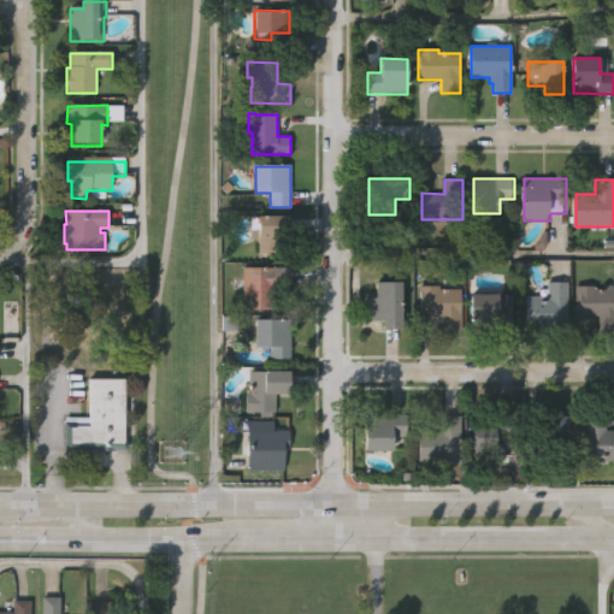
[(259,253),(259,242),(255,242),(255,232),(252,232),(252,218),(258,219),(258,216),(291,217),(291,236),(283,236),(283,253),(259,253)]
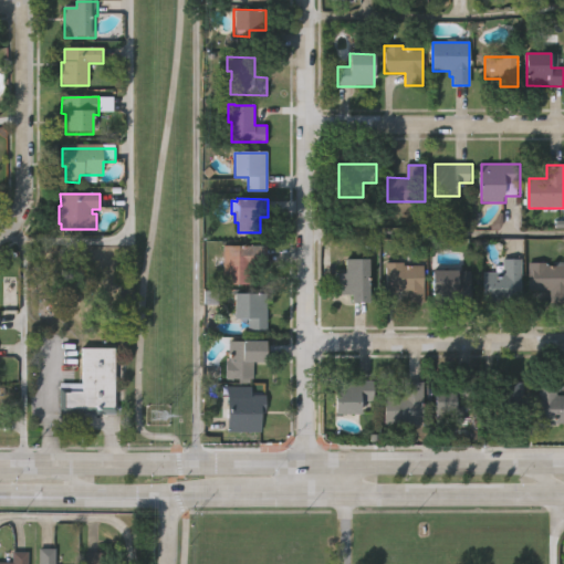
[(222,284),(222,246),(265,247),(265,265),(251,265),(251,284),(222,284)]
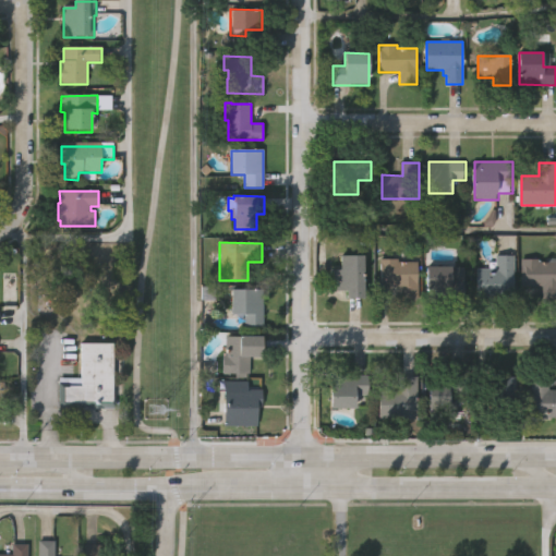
[(343,268),(343,254),(366,254),(366,298),(349,298),(349,290),(334,290),(333,268),(343,268)]
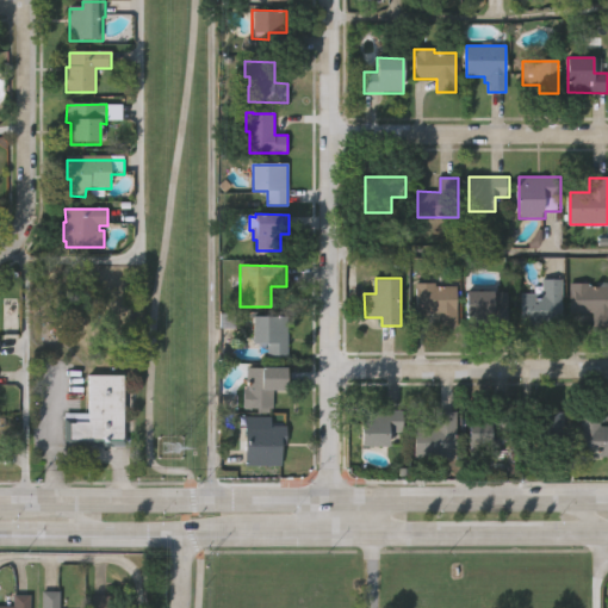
[(525,324),(523,293),(545,292),(545,279),(564,279),(565,324),(553,324),(553,328),(531,328),(531,324),(525,324)]
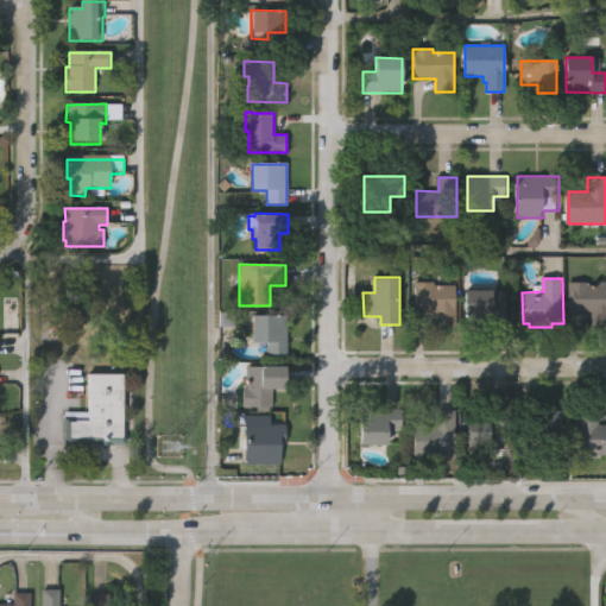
[(572,311),(572,282),(591,282),(591,285),(598,285),(598,281),(605,281),(605,326),(594,326),(593,311),(572,311)]
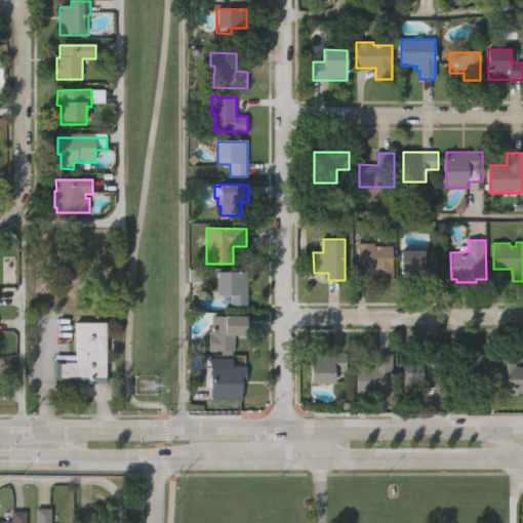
[(360,269),(360,243),(376,243),(377,245),(395,245),(395,280),(379,280),(379,269),(360,269)]
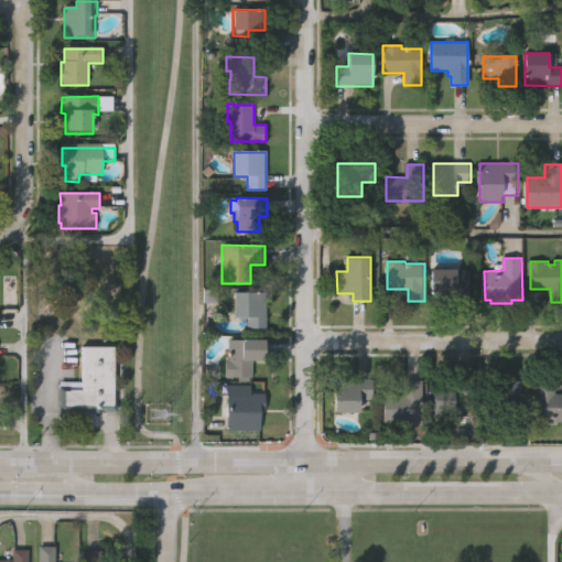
[(434,270),(458,269),(458,283),(472,283),(472,300),(434,301),(434,270)]
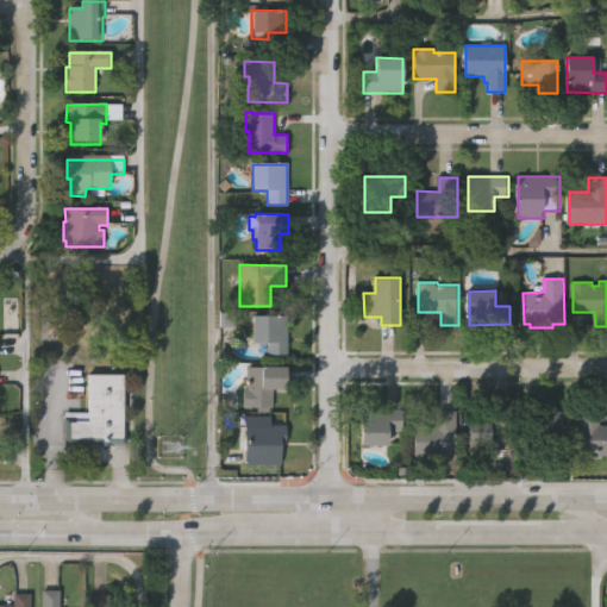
[(266,357),(266,344),(250,344),(251,317),(286,317),(286,357),(266,357)]
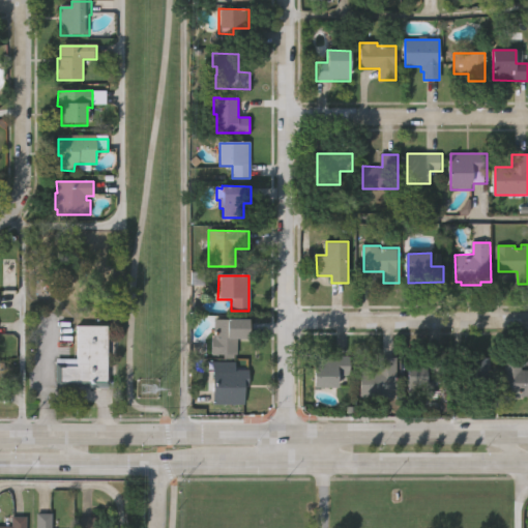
[(211,354),(211,338),(214,338),(214,318),(248,318),(248,334),(236,334),(236,357),(221,357),(221,354),(211,354)]
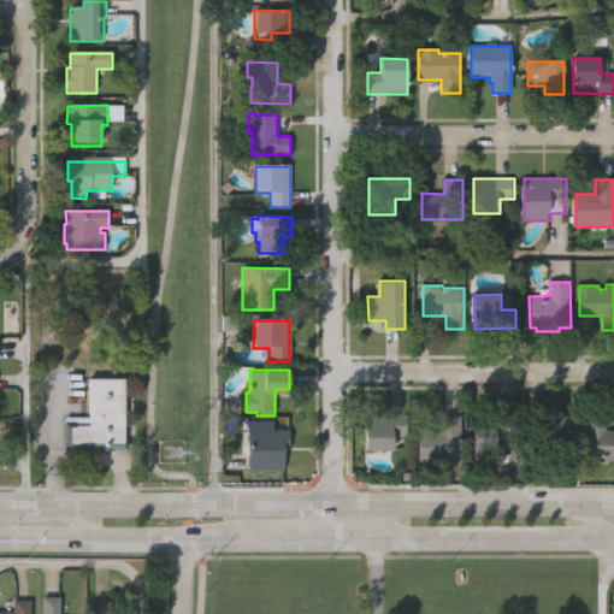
[(127,449),(68,449),(69,417),(92,417),(93,378),(127,379),(127,449)]
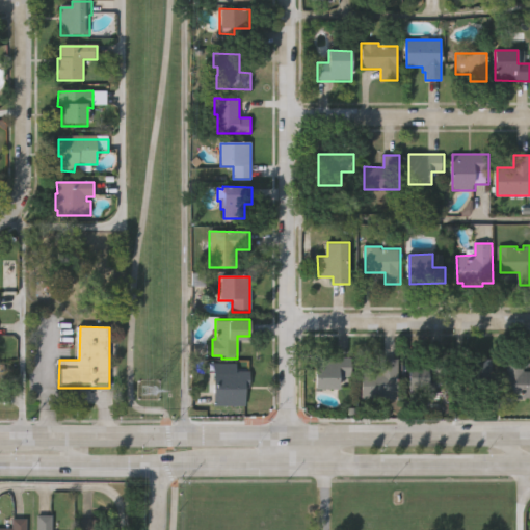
[(350,359),(350,375),(338,375),(339,389),(315,389),(314,359),(350,359)]
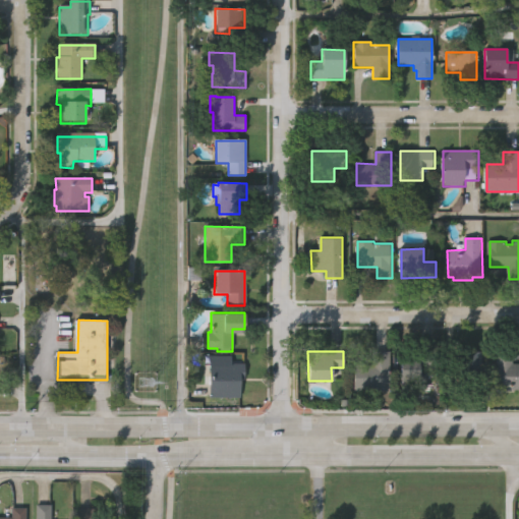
[(483,382),(463,382),(464,388),(449,389),(449,366),(463,366),(463,362),(468,362),(468,351),(483,351),(483,382)]
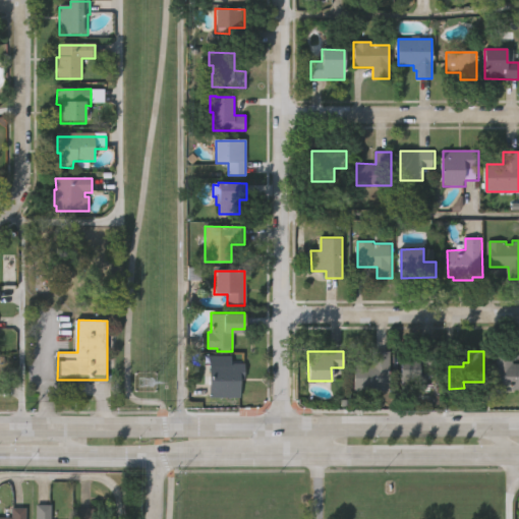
[(390,391),(354,391),(354,364),(370,364),(370,360),(373,359),(373,352),(389,352),(390,391)]
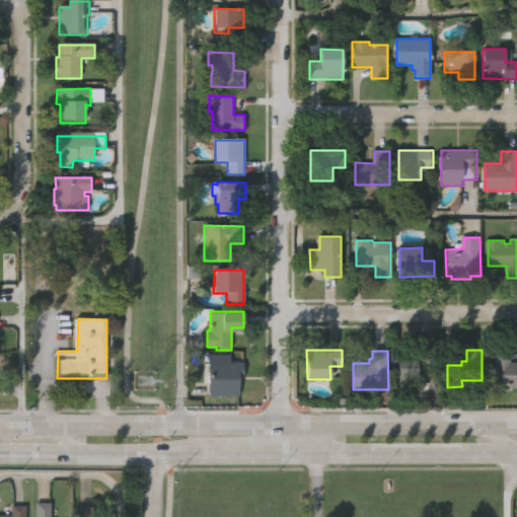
[(432,368),(416,368),(416,381),(397,381),(397,359),(398,359),(398,351),(432,351),(432,368)]
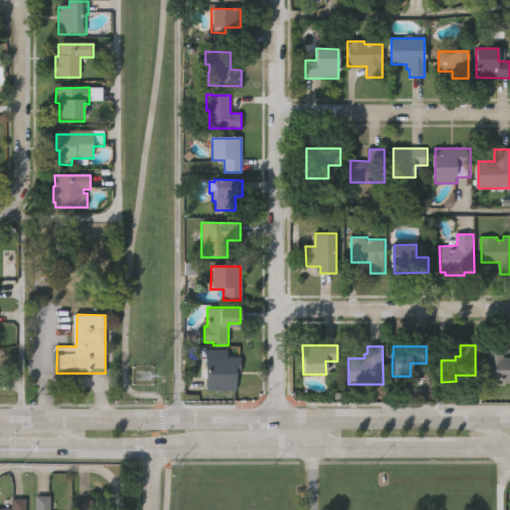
[(509,383),(489,383),(488,346),(504,346),(504,359),(509,358),(509,383)]
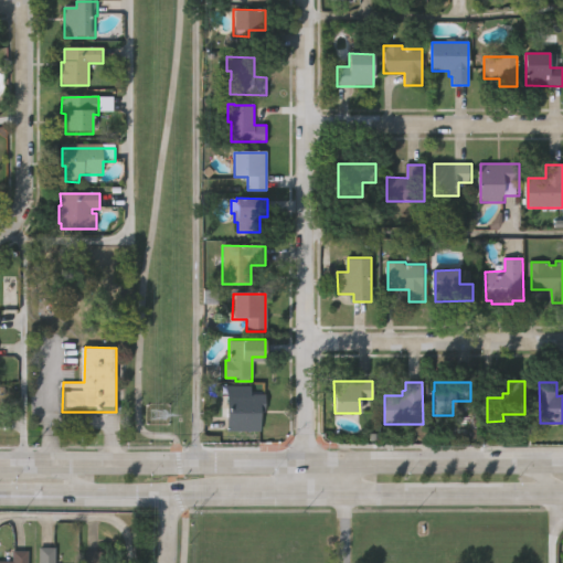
[(266,396),(266,412),(262,412),(261,432),(227,432),(227,396),(266,396)]
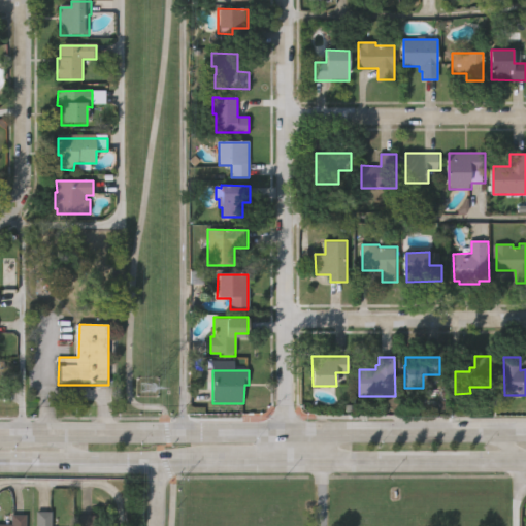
[(37,525),(37,513),(53,513),(52,525),(37,525)]
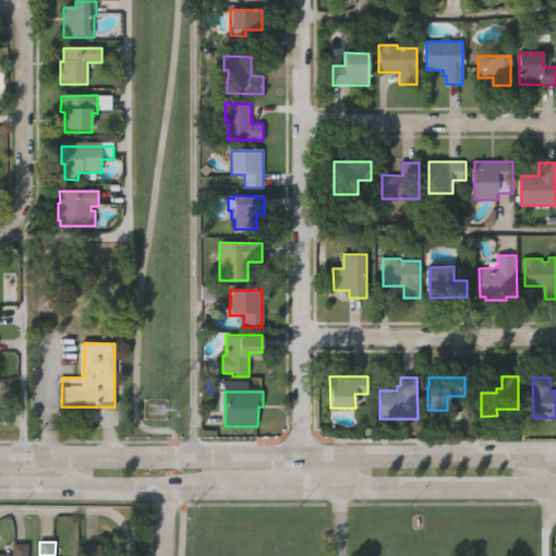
[(0,555),(13,555),(13,546),(28,546),(27,555),(0,555)]
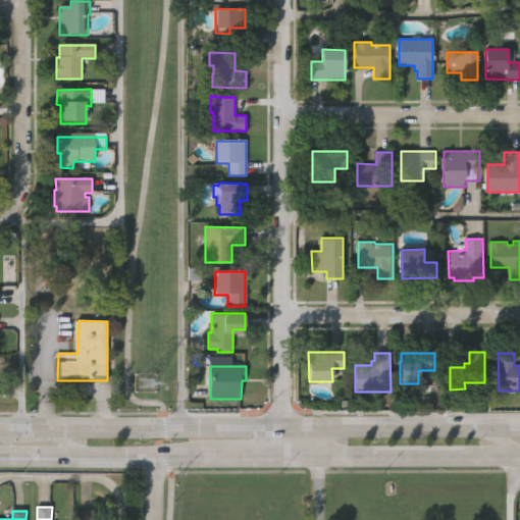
[(79,519),(79,511),(95,511),(95,519),(79,519)]
